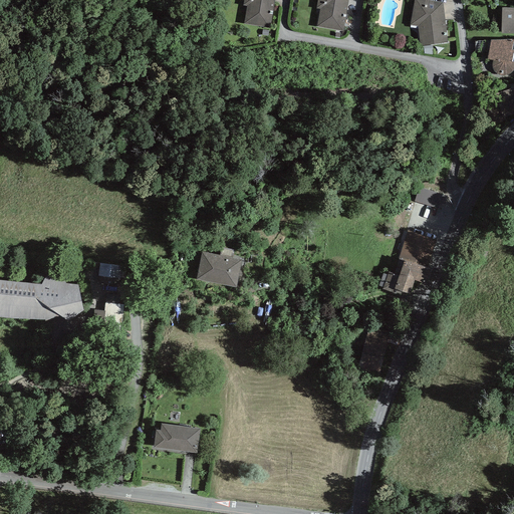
[(275,0),(244,0),(243,6),(247,7),(244,25),(271,29),(275,0)]
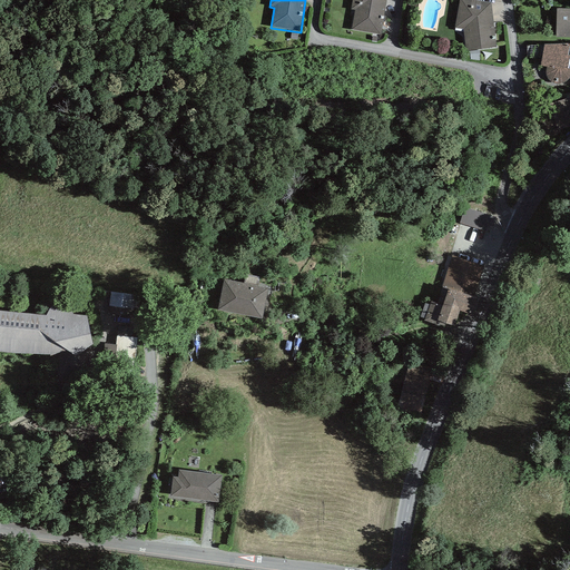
[(385,0),(352,0),(351,9),(355,10),(351,30),(380,36),(385,0)]
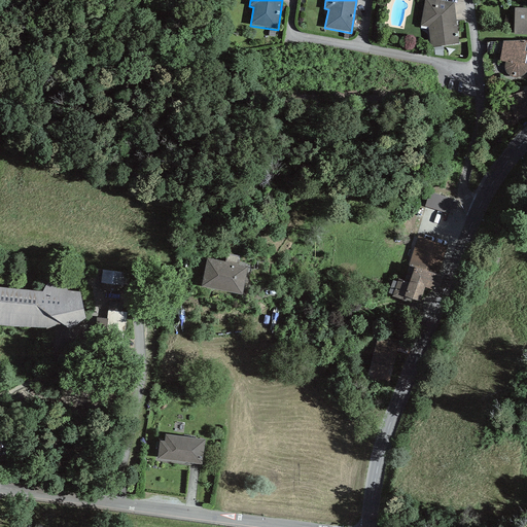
[(453,4),(430,0),(424,0),(420,27),(428,28),(430,47),(459,44),(453,4)]
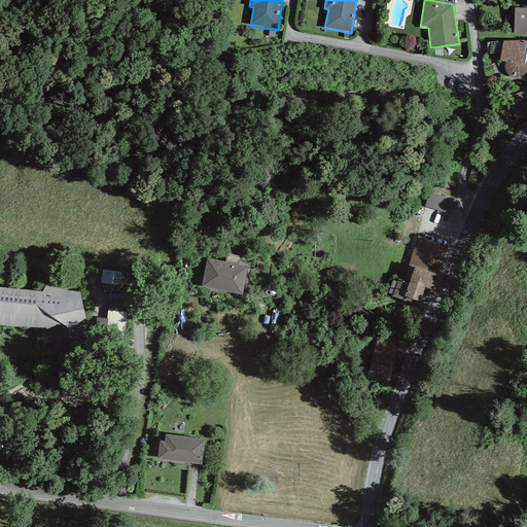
[(526,9),(515,9),(514,34),(526,34),(526,9)]
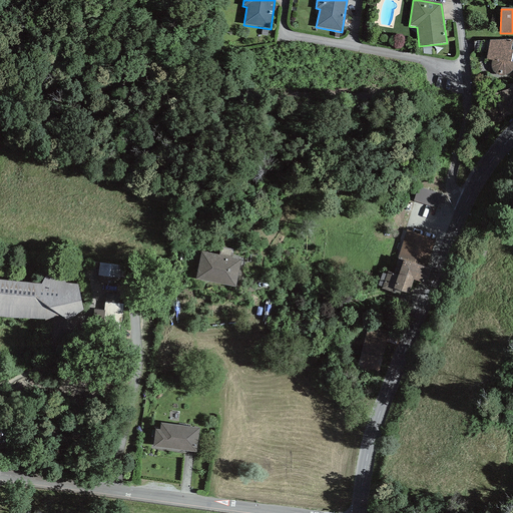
[(512,40),(490,41),(486,60),(492,61),(492,70),(497,75),(504,76),(511,72),(512,66),(512,63),(511,62),(512,50),(511,51),(512,40)]
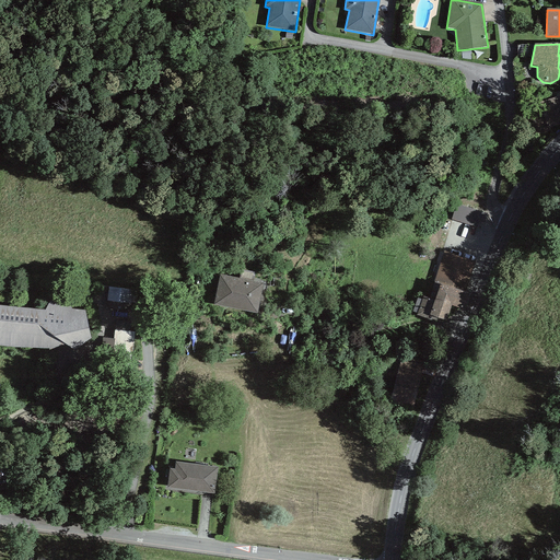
[(487,211),(456,202),(452,217),(477,225),(479,220),(481,221),(482,220),(485,221),(487,211)]
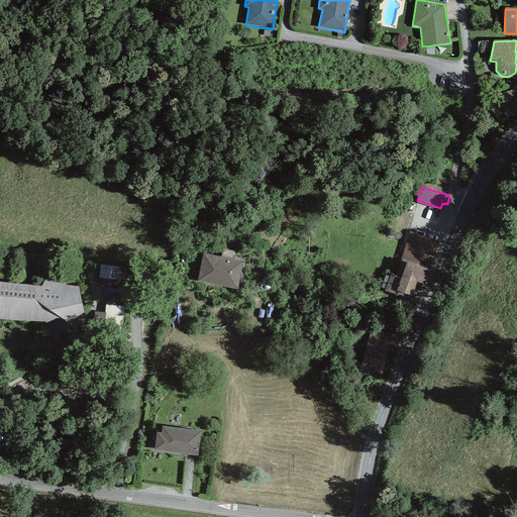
[(438,239),(410,230),(399,264),(403,265),(401,272),(390,269),(384,288),(410,297),(416,277),(428,281),(433,267),(429,266),(438,239)]
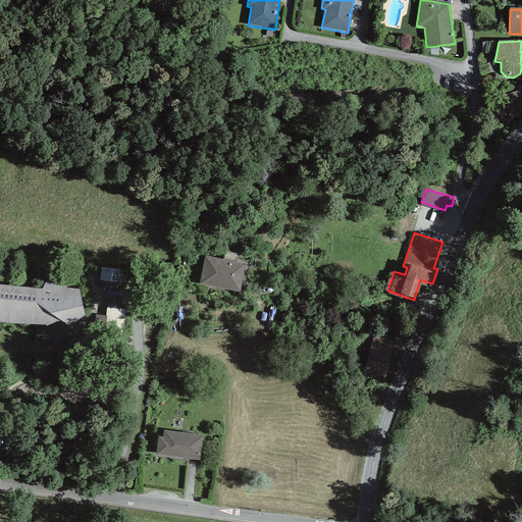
[(247,264),(204,255),(199,282),(241,292),(247,264)]
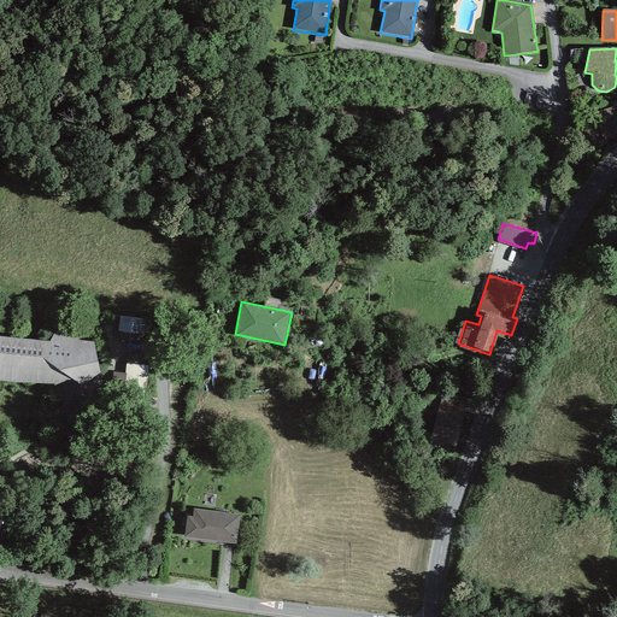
[(147,318),(119,315),(118,330),(145,334),(147,318)]
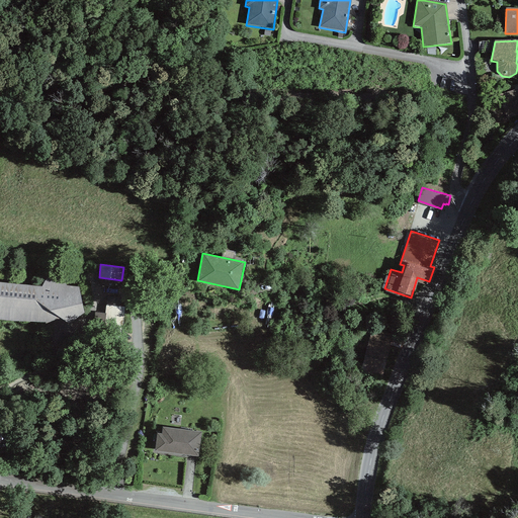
[(0,315),(46,321),(53,319),(61,316),(68,322),(83,310),(78,285),(66,283),(64,278),(46,276),(41,284),(0,279),(0,315)]
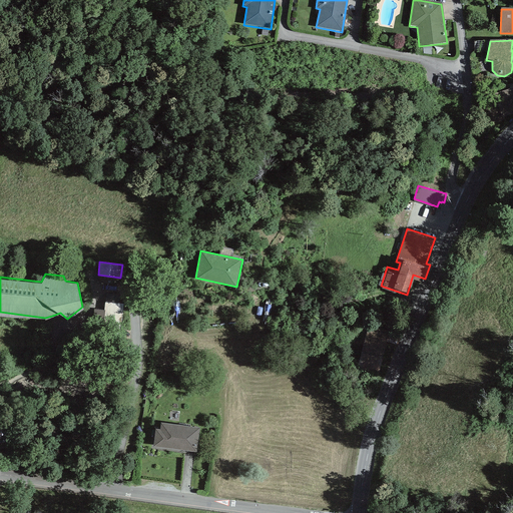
[(106,305),(102,339),(120,342),(125,307),(106,305)]
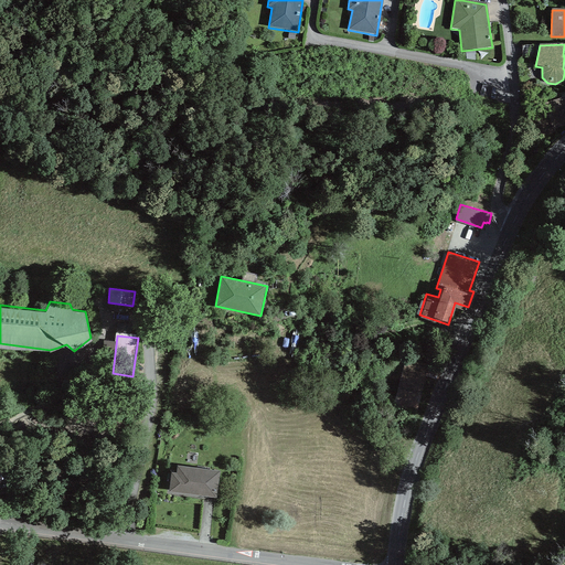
[(429,363),(405,358),(393,402),(416,408),(429,363)]
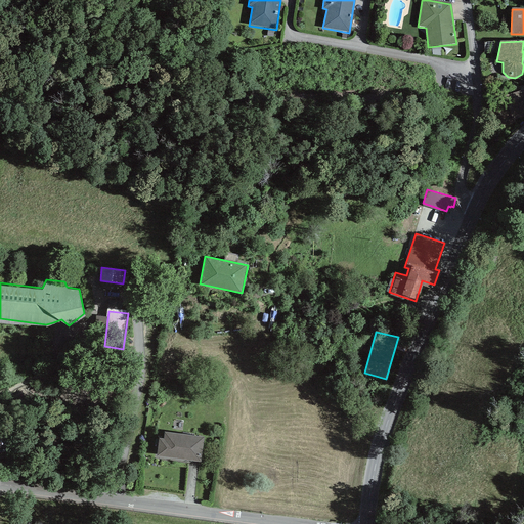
[(204,435),(164,429),(163,435),(159,435),(156,452),(201,460),(204,435)]
